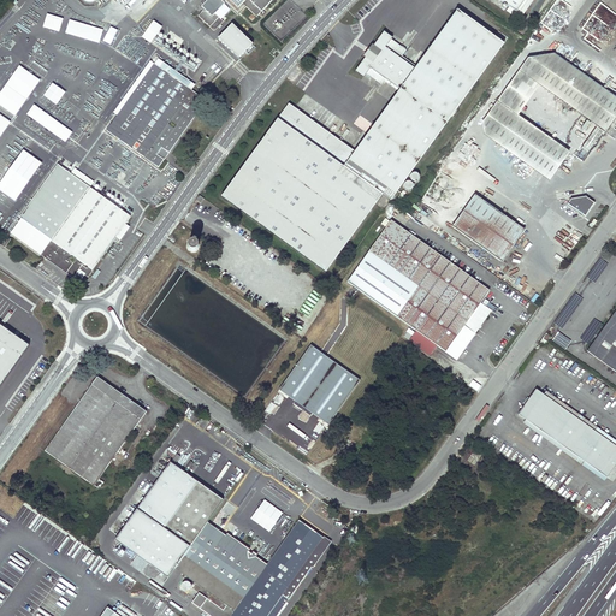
[(225,4),(220,0),(207,0),(202,6),(205,10),(199,16),(214,31),(224,22),(220,19),(215,13),(225,4)]
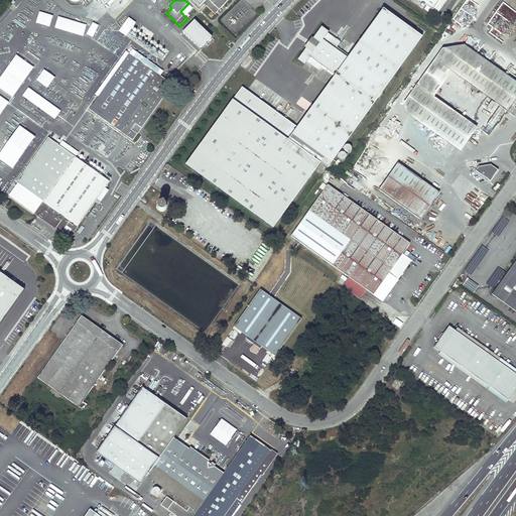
[(200,13),(207,6),(204,3),(200,7),(191,0),(184,0),(188,3),(180,11),(184,16),(194,7),(200,13)]
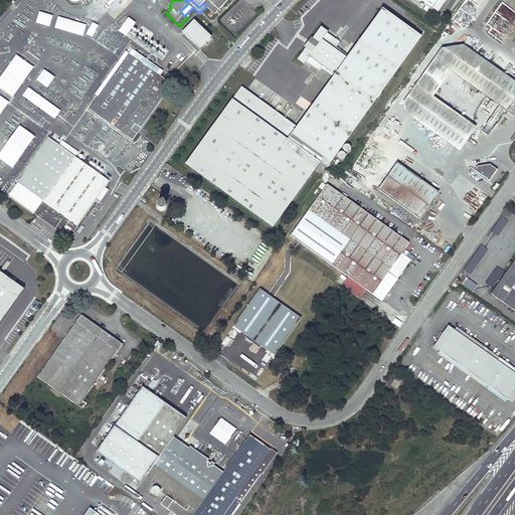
[(191,0),(199,7),(203,3),(206,6),(214,14),(228,0),(191,0)]
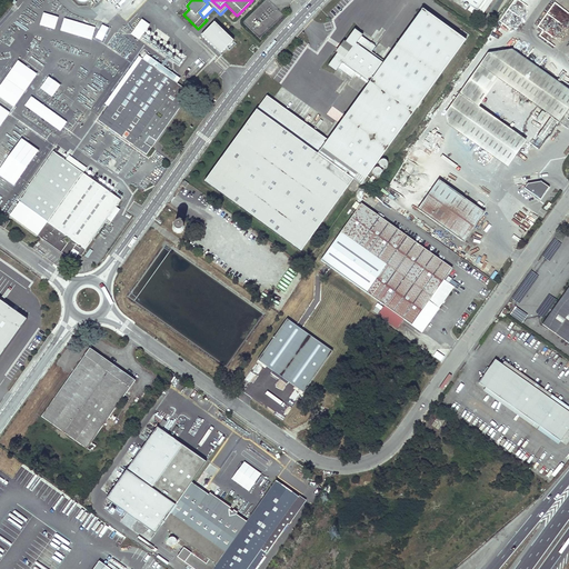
[(461,0),(467,3),(467,5),(470,7),(468,10),(475,15),(485,0),(461,0)]
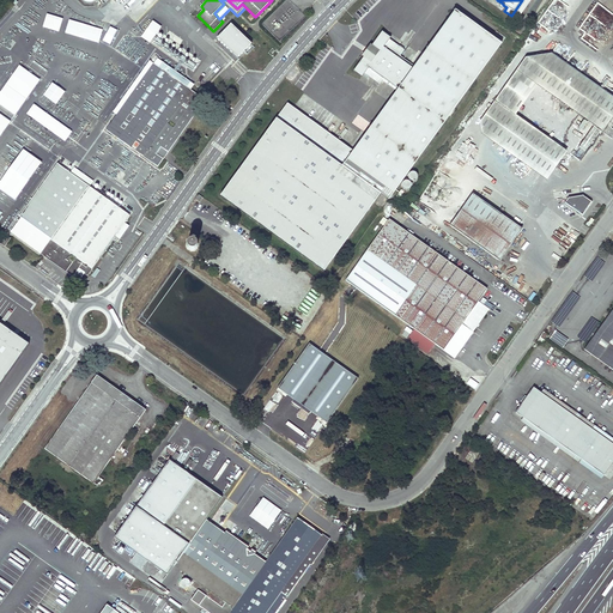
[(388,37),(380,31),(368,49),(364,54),(352,71),(360,77),(365,70),(368,67),(398,87),(395,90),(353,151),(287,103),(222,195),(325,269),(380,193),(389,199),(499,42),(453,10),(412,66),(411,68),(382,47),(383,46),(388,37)]
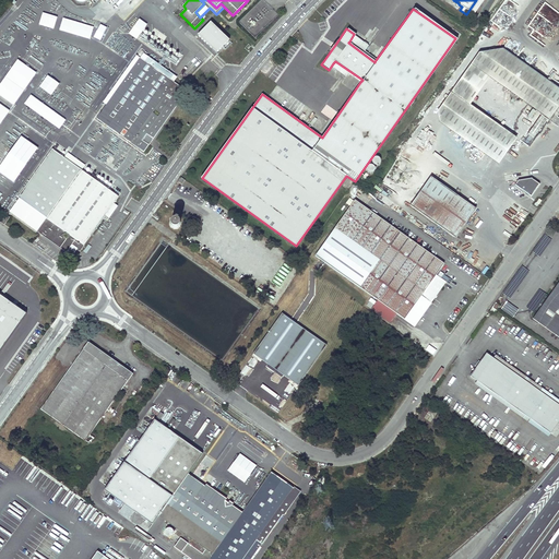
[(58,15),(43,11),(39,24),(55,28),(58,15)]
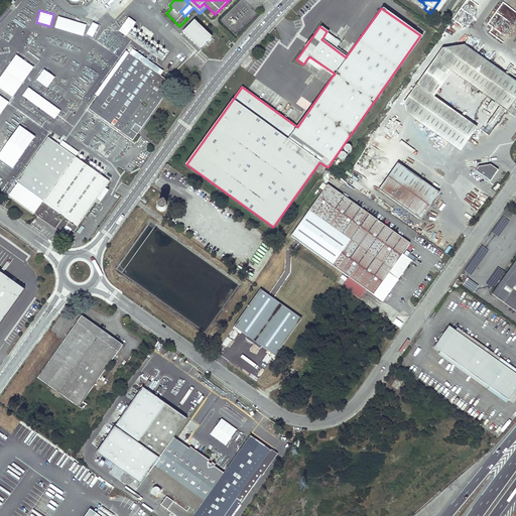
[(87,24),(58,15),(55,27),(84,35),(87,24)]
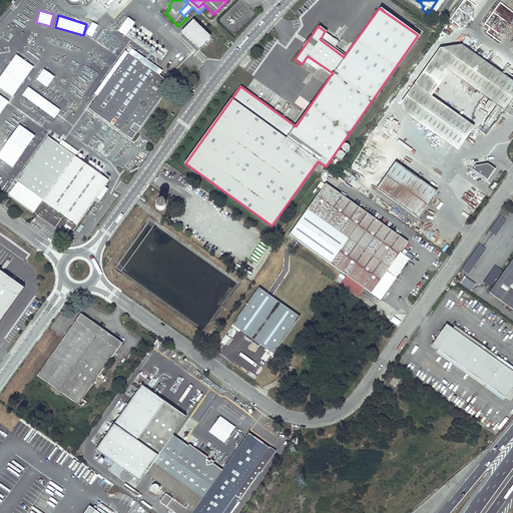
[(136,21),(128,16),(119,30),(126,35),(136,21)]
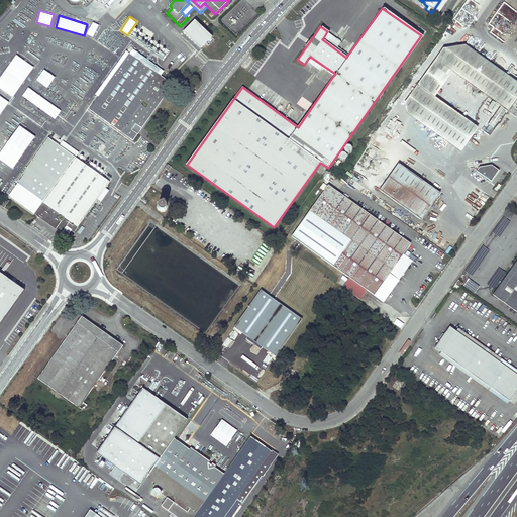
[(212,36),(195,19),(183,32),(200,48),(212,36)]
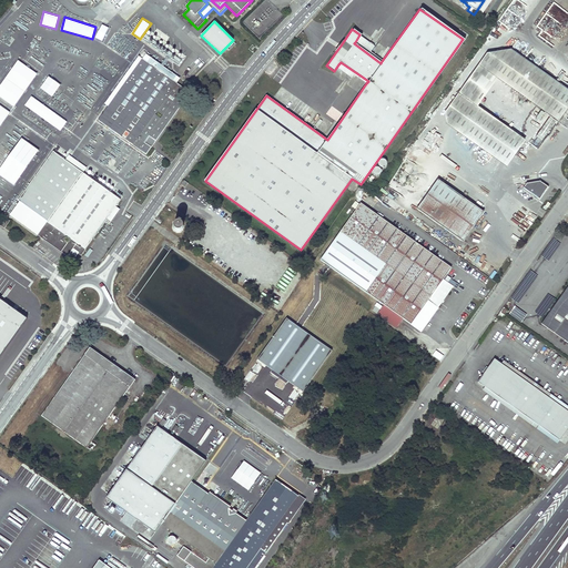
[(381,63),(382,61),(355,42),(354,43),(381,63)]
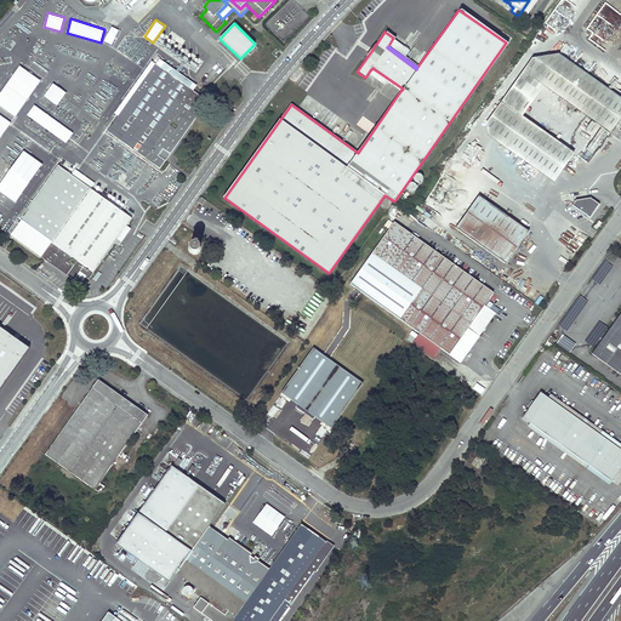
[(115,112),(119,117),(155,64),(194,92),(199,85),(157,55),(115,112)]
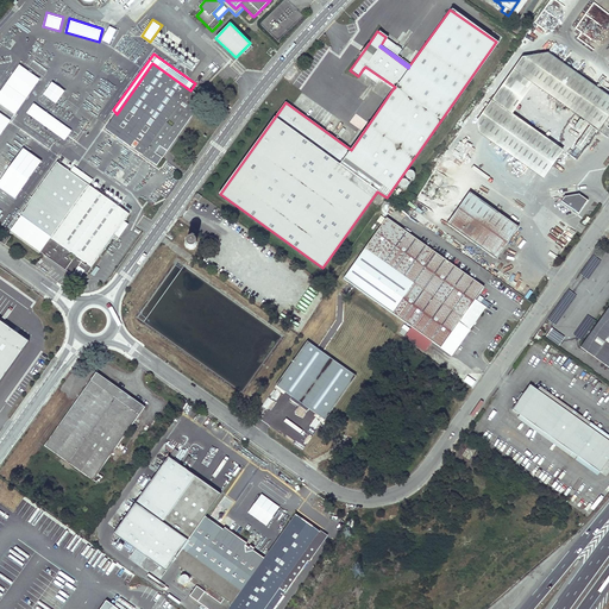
[(479,133),(544,177),(563,150),(513,114),(533,86),(597,130),(608,112),(608,100),(546,56),(521,61),(479,121),(479,133)]
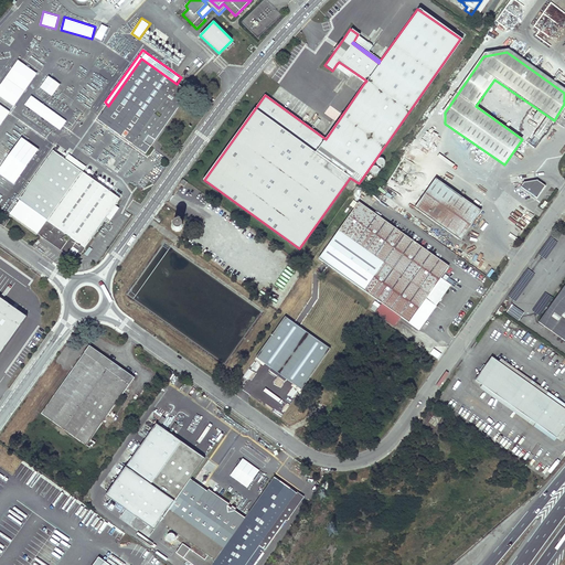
[(38,73),(18,59),(0,84),(0,95),(14,106),(38,73)]
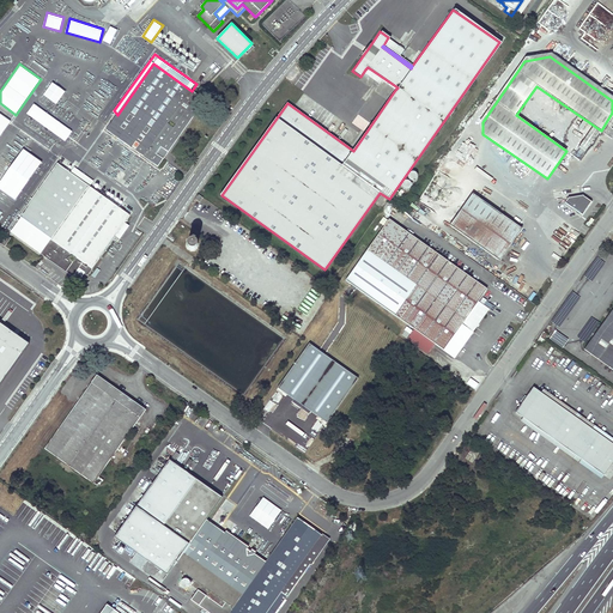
[(117,115),(107,131),(158,167),(205,101),(192,91),(153,64),(117,115)]
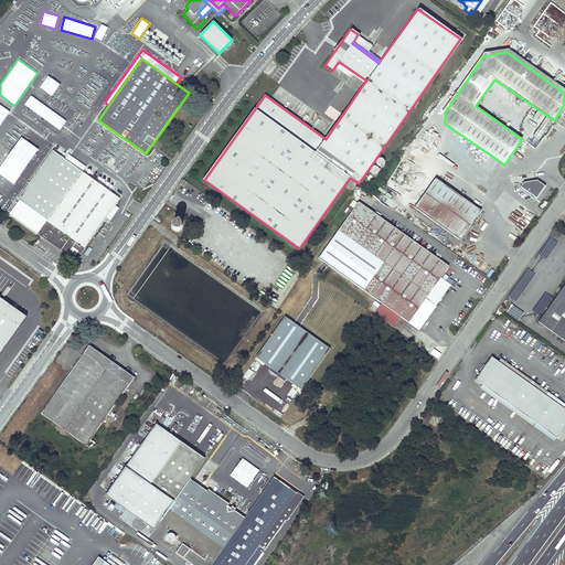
[(339,62),(337,64),(364,83),(366,81),(339,62)]
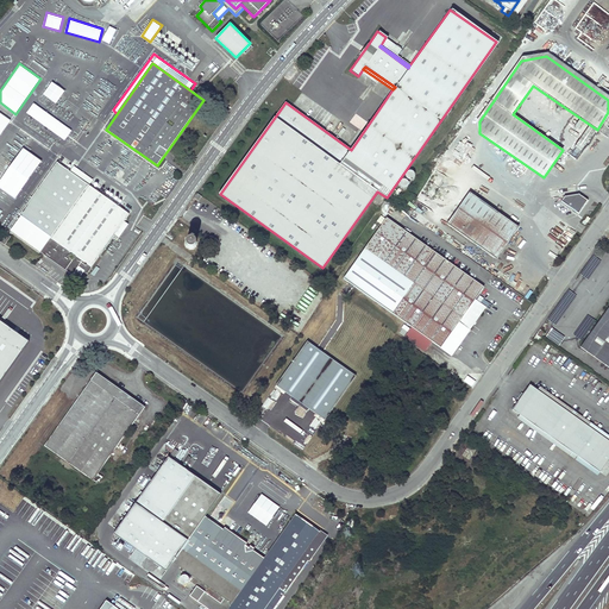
[(73,130),(35,102),(27,112),(66,139),(73,130)]
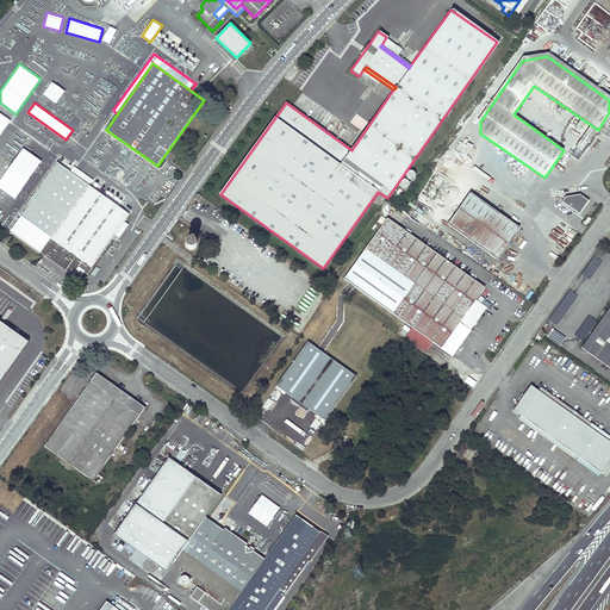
[(0,135),(11,120),(0,112),(0,135)]
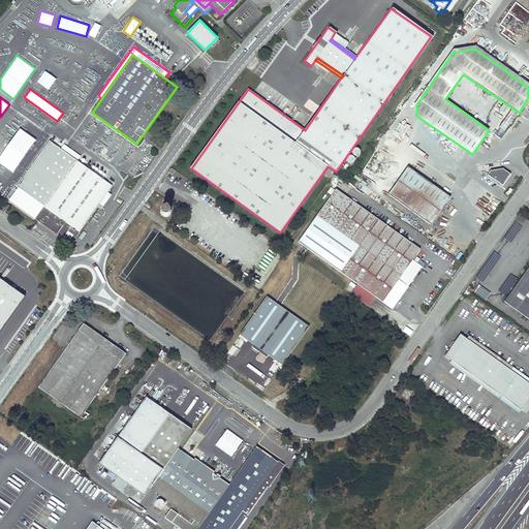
[(528,97),(519,113),(528,120),(528,119),(528,111),(528,110),(528,107),(528,97)]
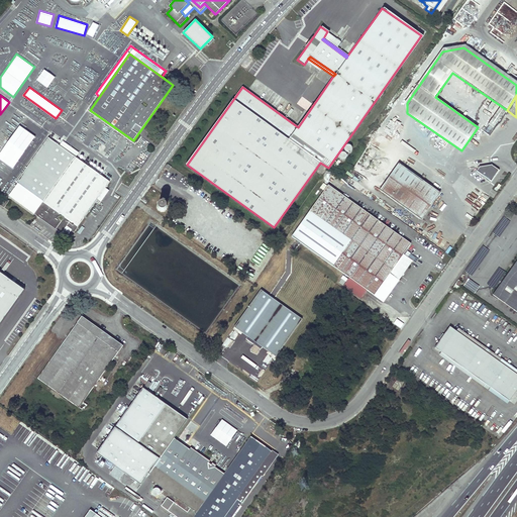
[(22,112),(12,104),(0,119),(0,128),(7,133),(22,112)]
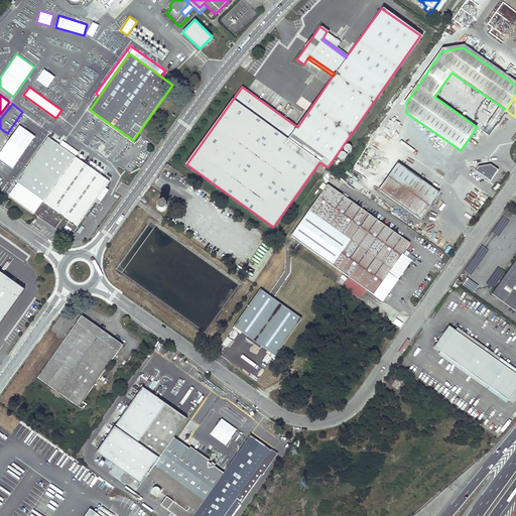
[(45,117),(47,114),(36,106),(34,109),(45,117)]
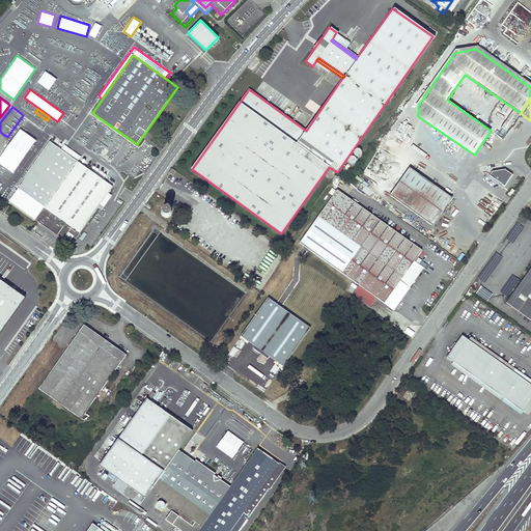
[(511,121),(505,118),(497,135),(503,138),(511,121)]
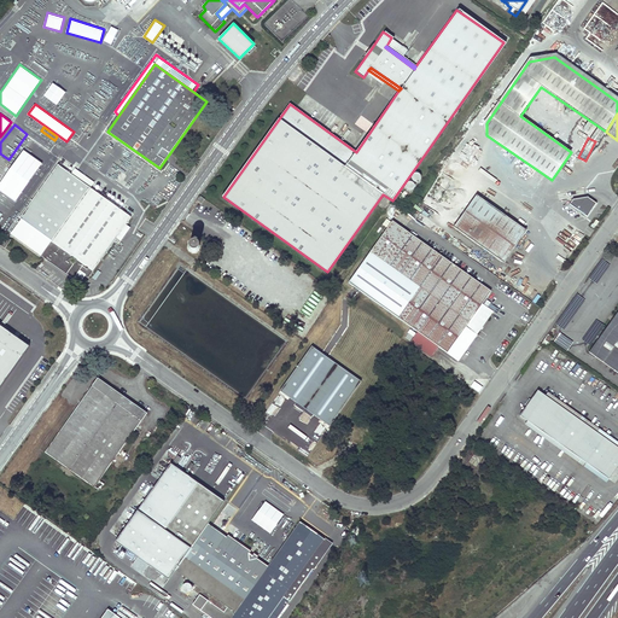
[(54,153),(35,140),(3,186),(22,199),(54,153)]
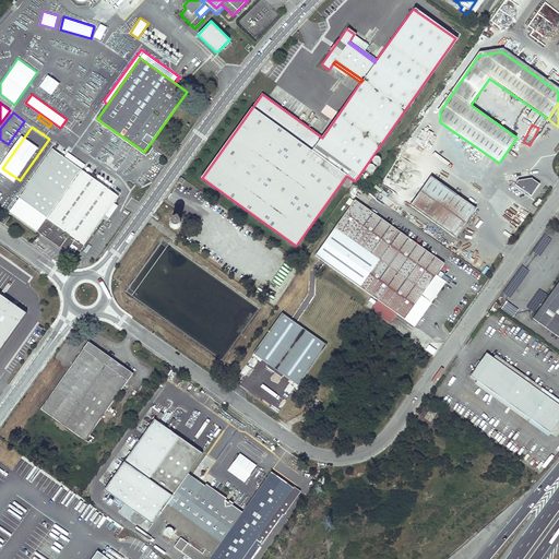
[(47,218),(81,170),(51,150),(18,198),(47,218)]
